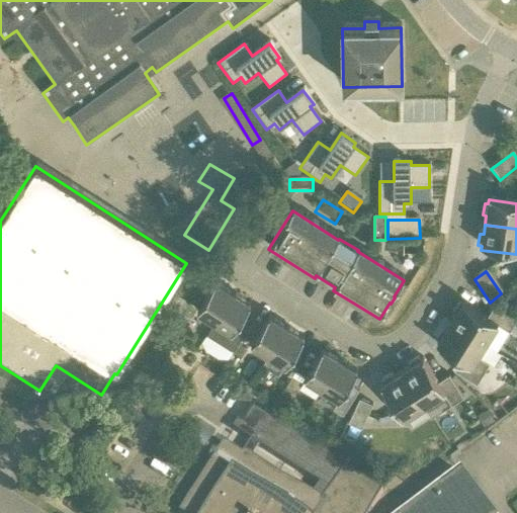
[(232,296),(214,285),(196,314),(213,325),(232,296)]
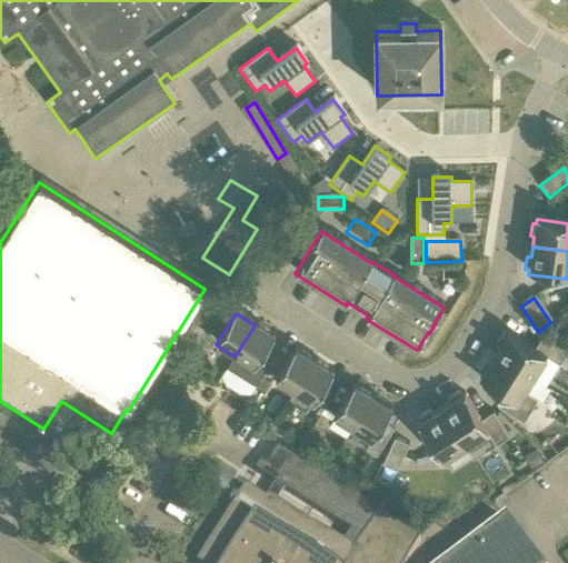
[(273,338),(255,325),(235,357),(227,370),(246,382),(256,389),(266,374),(255,368),(273,338)]
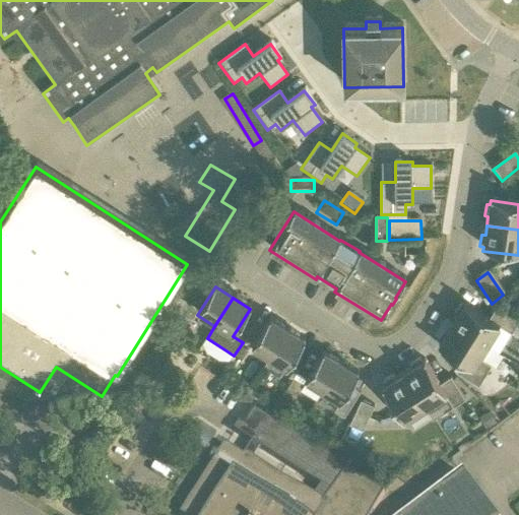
[(499,329),(511,337),(518,324),(496,310),(489,321),(465,306),(463,309),(460,308),(454,317),(456,319),(451,327),(485,348),(499,329)]
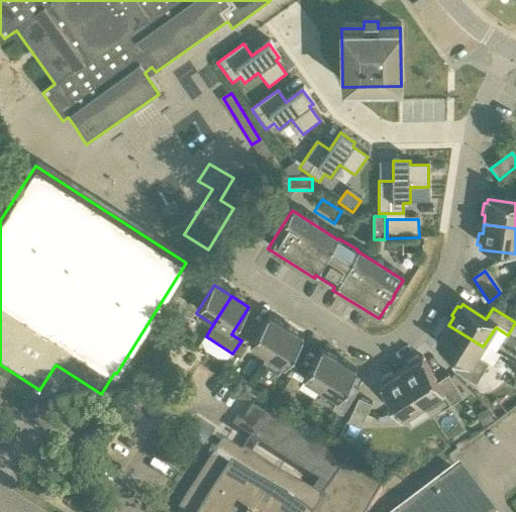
[(285,329),(268,318),(249,347),(267,357),(285,329)]
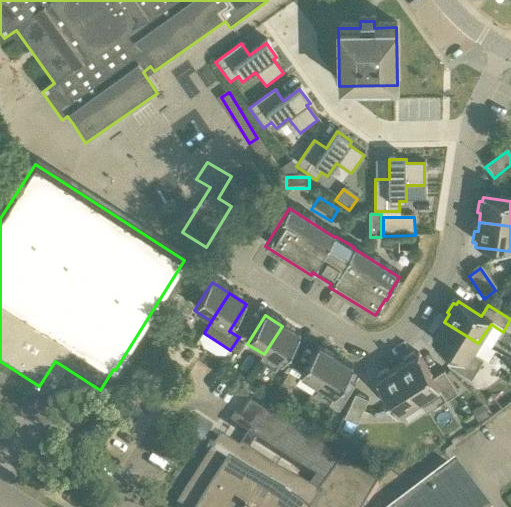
[(166,332),(177,339),(184,328),(173,321),(166,332)]
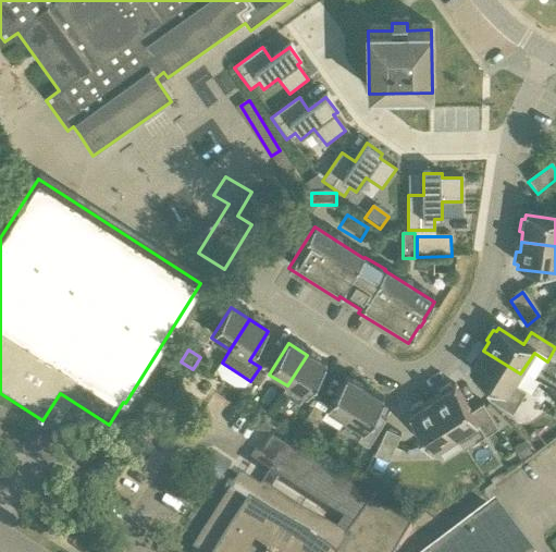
[(483,351),(478,360),(474,358),(468,369),(471,370),(469,375),(495,390),(487,402),(511,417),(526,395),(513,387),(520,373),(483,351)]
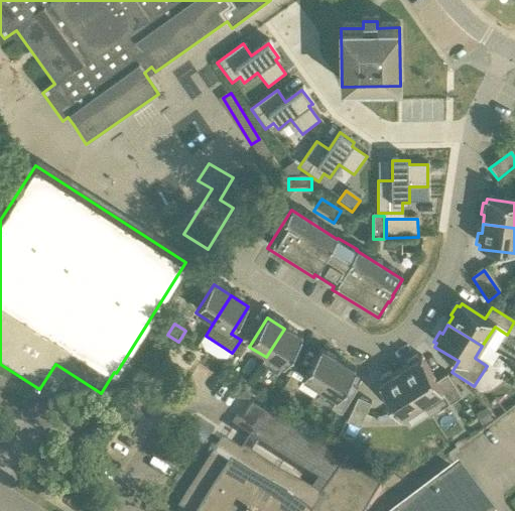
[(301,340),(284,329),(266,357),(284,368),(301,340)]
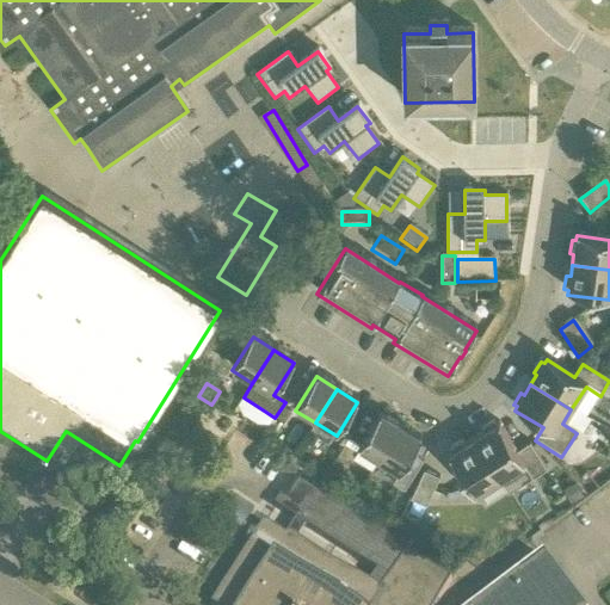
[(400,430),(380,417),(358,450),(379,463),(400,430)]
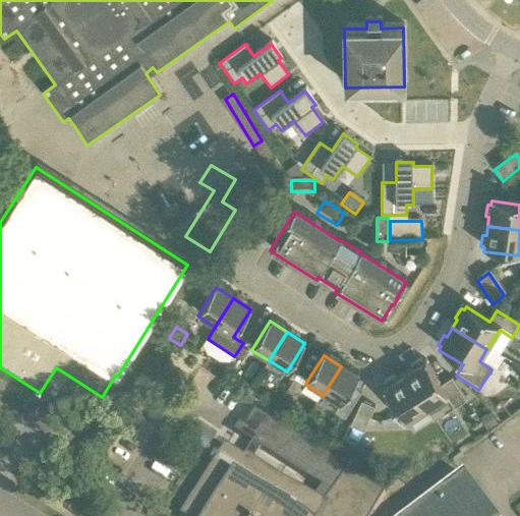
[(295,359),(287,371),(296,378),(304,365),(295,359)]
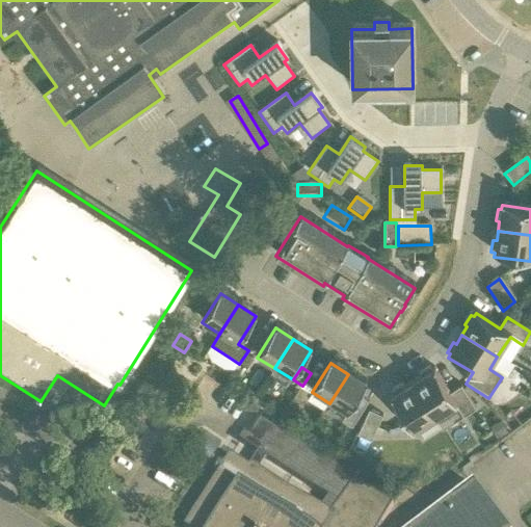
[(412,386),(434,421),(442,433),(462,420),(476,412),(460,389),(449,396),(433,371),(430,373),(429,371),(419,377),(421,380),(412,386)]
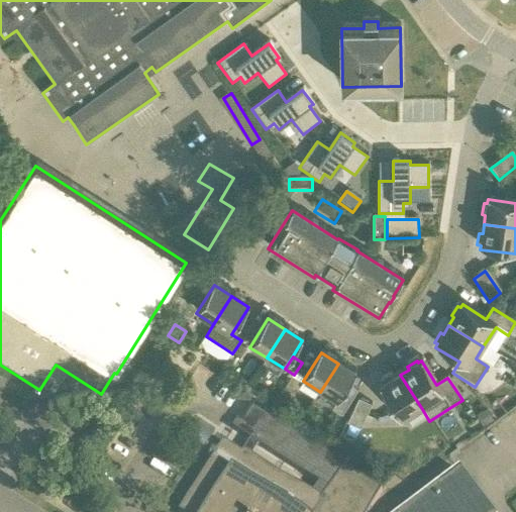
[(357,393),(347,387),(355,374),(338,364),(320,392),(337,402),(331,412),(341,418),(357,393)]
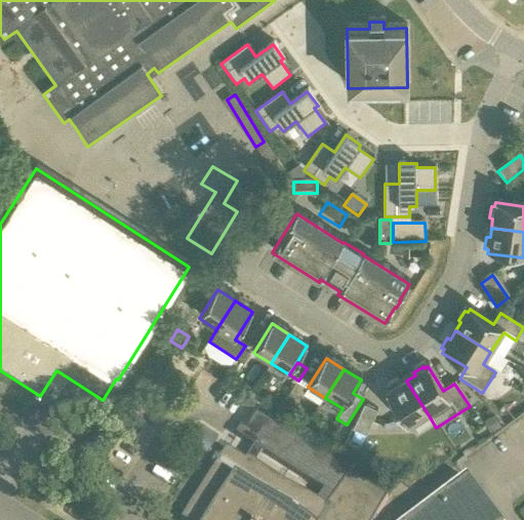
[(299,380),(291,394),(297,398),(304,389),(306,390),(309,385),(299,380)]
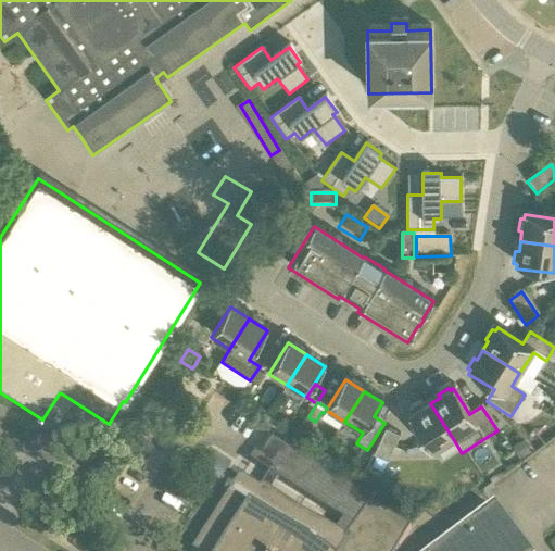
[(430,403),(421,409),(420,405),(410,412),(411,415),(407,417),(424,443),(432,454),(441,448),(454,440),(430,403)]
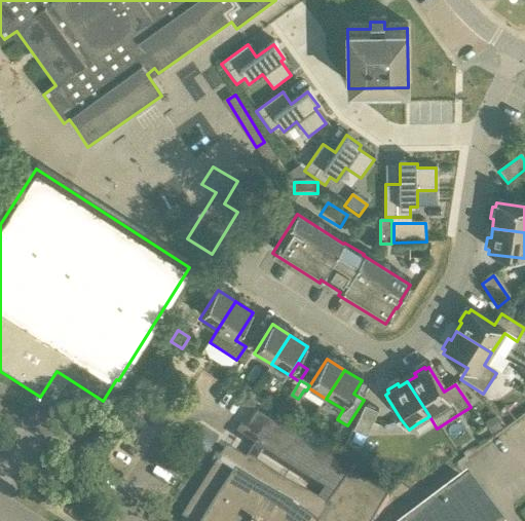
[(377,414),(364,408),(352,433),(366,439),(377,414)]
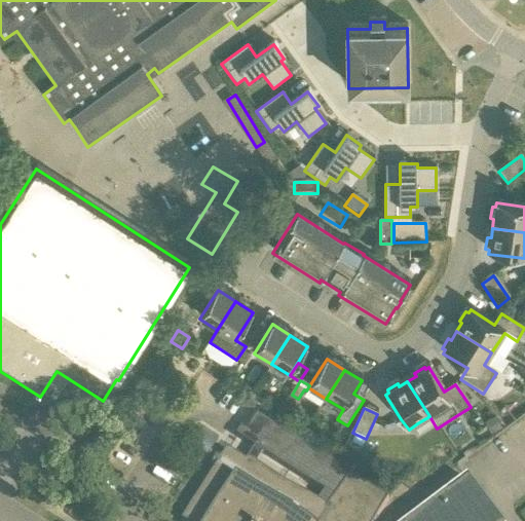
[(350,483),(357,474),(257,410),(235,443),(254,455),(263,460),(325,499),(317,511),(331,519),(338,507),(336,507),(351,484),(351,483),(350,483)]
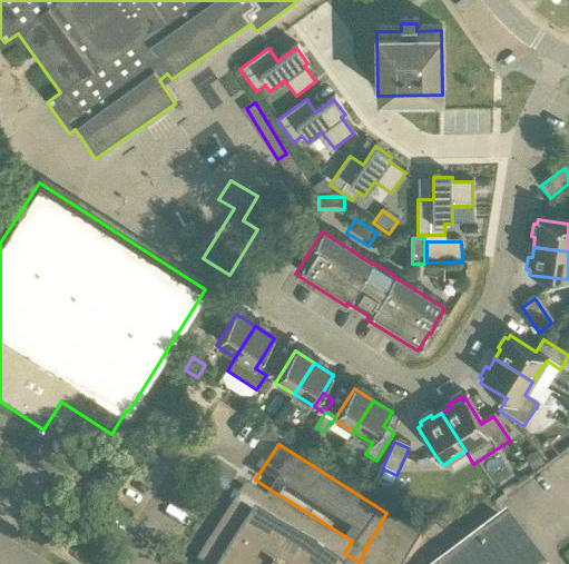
[(536,481),(551,468),(549,465),(543,461),(529,471),(536,481)]
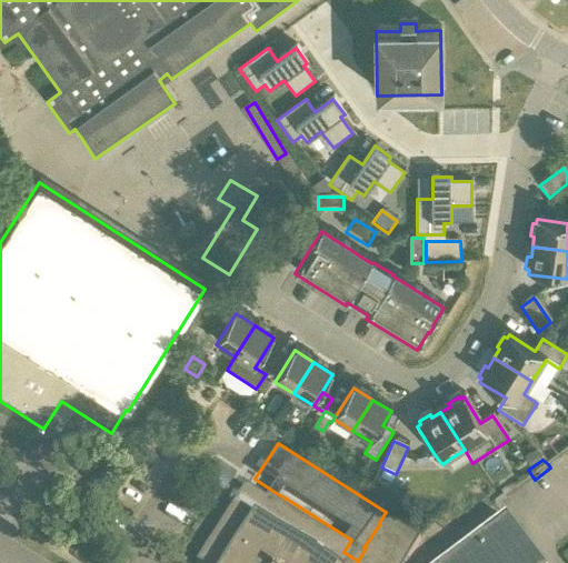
[(228,476),(216,495),(225,501),(237,481),(228,476)]
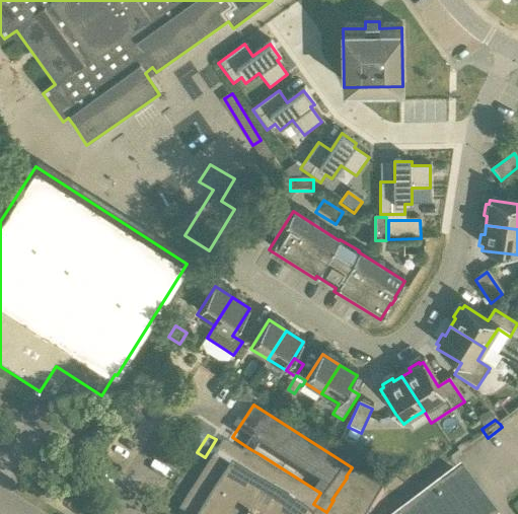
[(347,478),(331,500),(334,500),(326,512),(313,504),(250,464),(243,460),(242,462),(223,450),(182,513),(373,513),(382,500),(347,478)]
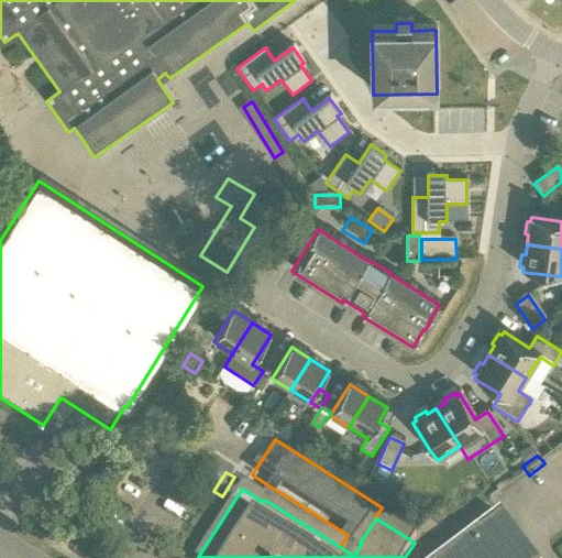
[(528,557),(500,521),(450,557),(528,557)]
